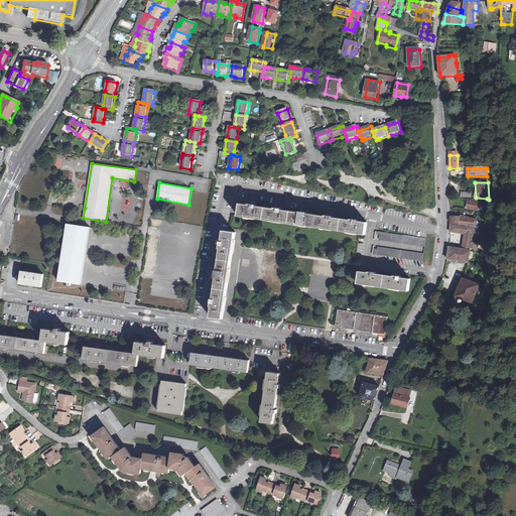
[(250,204),(241,203),(239,215),(288,222),(325,227),(367,233),(369,222),(360,220),(360,217),(357,216),(353,215),(352,219),(334,217),(335,213),(331,212),(328,212),(327,215),(308,213),(308,209),(305,209),(301,208),(300,212),(283,209),(283,205),(280,205),(276,204),(275,208),(258,205),(258,202),(254,201),(251,200),(250,204)]
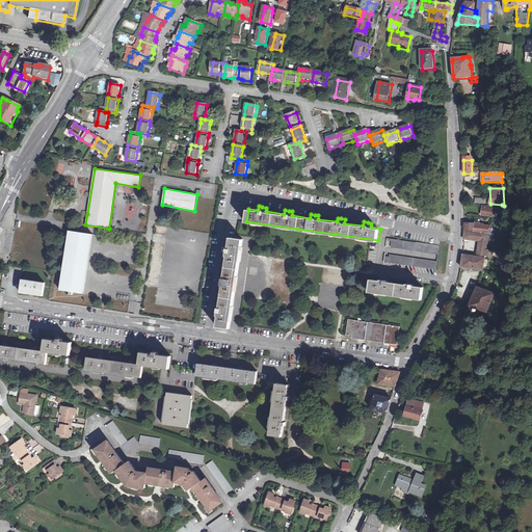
[(494,208),(487,208),(487,209),(483,209),(482,216),(495,217),(496,214),(499,214),(499,209),(494,208)]
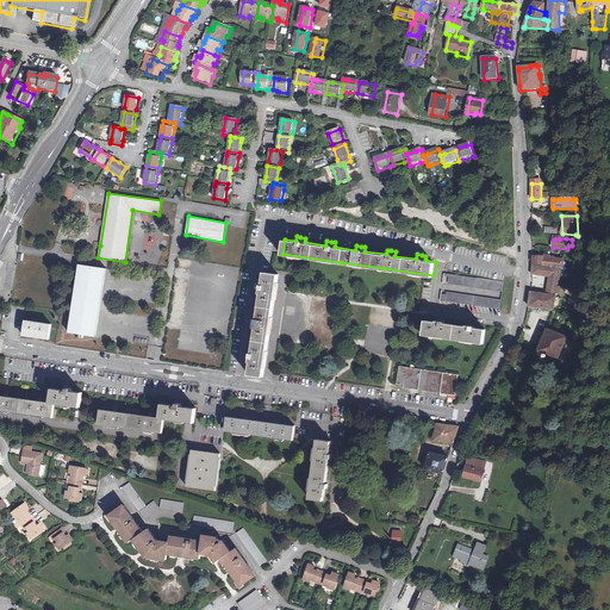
[(553,267),(562,268),(564,268),(566,269),(566,266),(564,265),(565,260),(556,260),(547,257),(534,257),(534,265),(534,266),(540,266),(546,266),(553,267)]
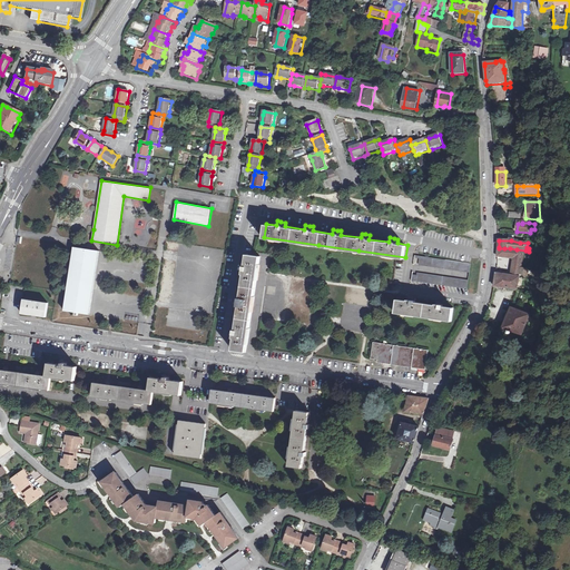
[(100,251),(75,247),(64,311),(90,314),(100,251)]
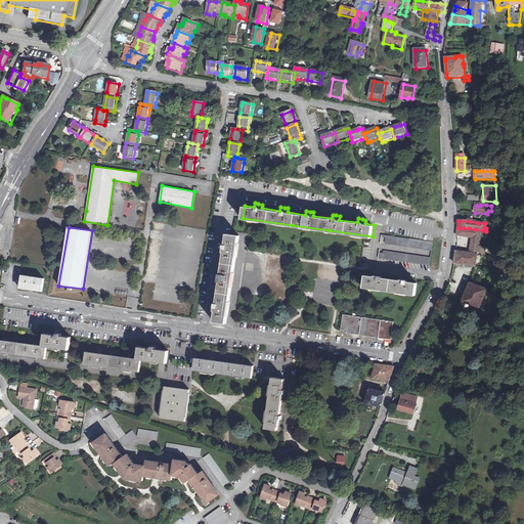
[(464,228),(459,228),(459,236),(473,237),(472,245),(479,247),(483,230),(475,229),(469,228),(464,228)]
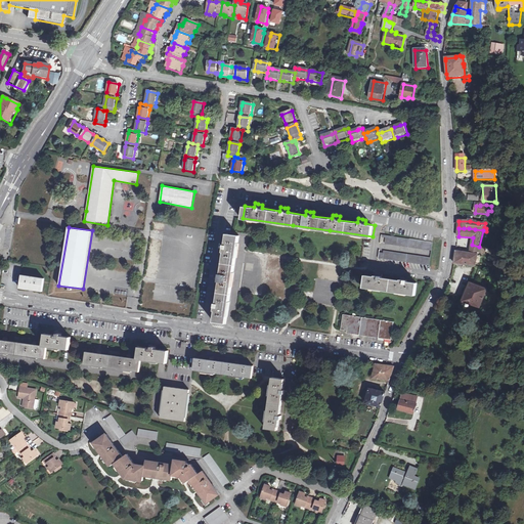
[(214,321),(227,323),(241,235),(227,233),(226,239),(220,277),(215,313),(214,321)]
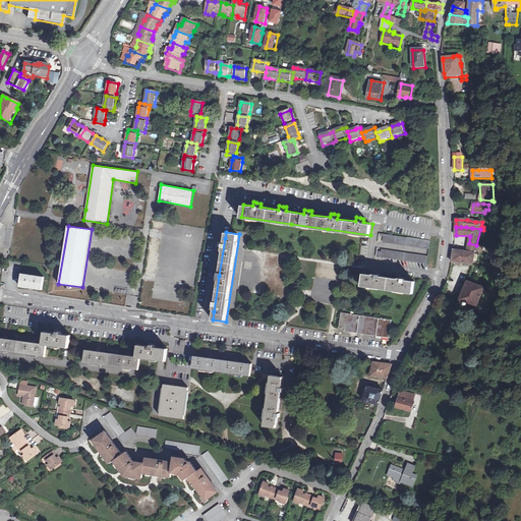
[(384,233),(381,232),(381,234),(386,235),(385,241),(430,248),(431,240),(384,233)]
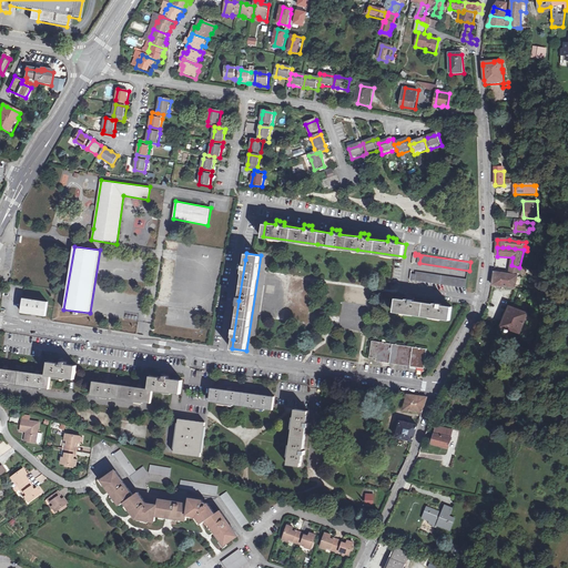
[(519,267),(511,265),(510,273),(518,275),(519,273),(519,267)]
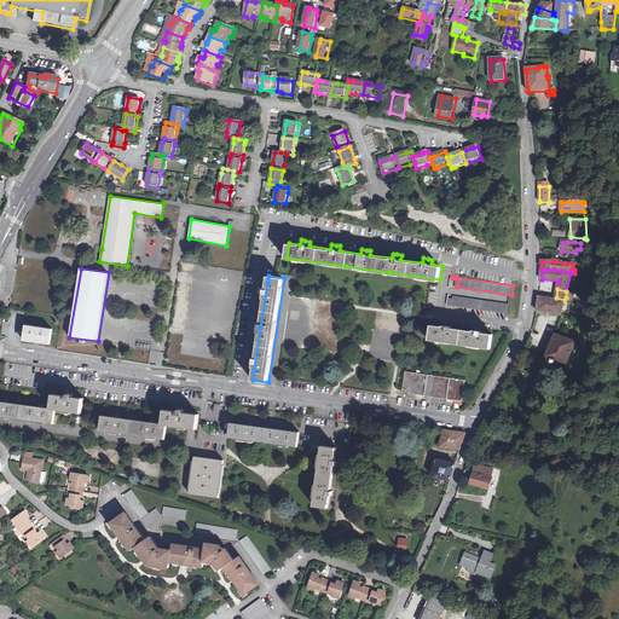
[(455,299),(450,298),(449,305),(509,313),(510,304),(456,296),(455,299)]
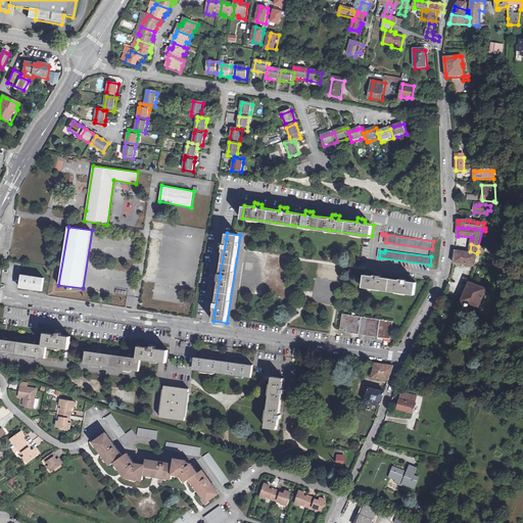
[(464,252),(457,251),(455,263),(463,264),(471,265),(473,265),(475,266),(477,253),(470,251),(469,253),(466,252),(464,252)]
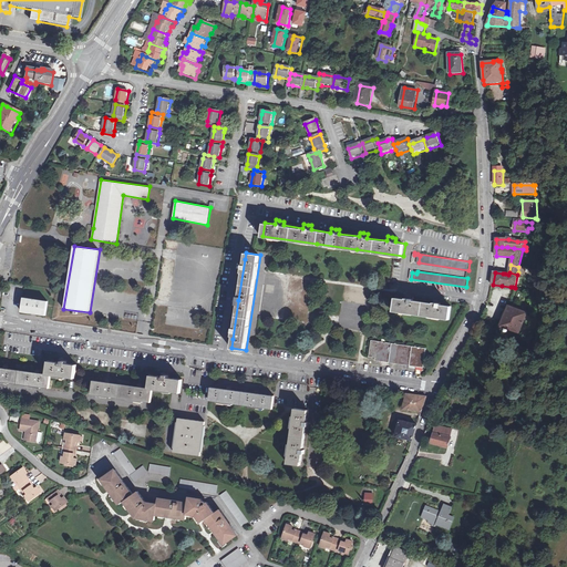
[(406,299),(397,298),(395,310),(451,319),(453,306),(442,305),(442,300),(439,300),(434,299),(434,303),(414,300),(415,297),(411,296),(406,295),(406,299)]
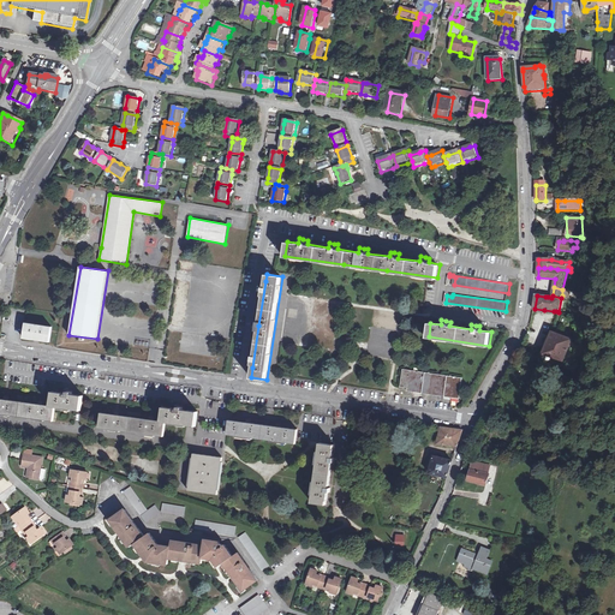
[(53,328),(27,324),(24,340),(49,344),(53,328)]
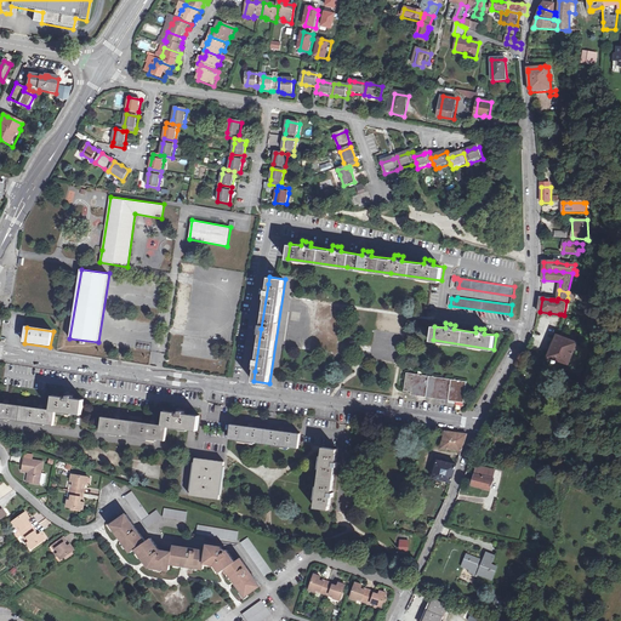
[(557,336),(551,358),(570,365),(577,343),(559,336),(557,336)]
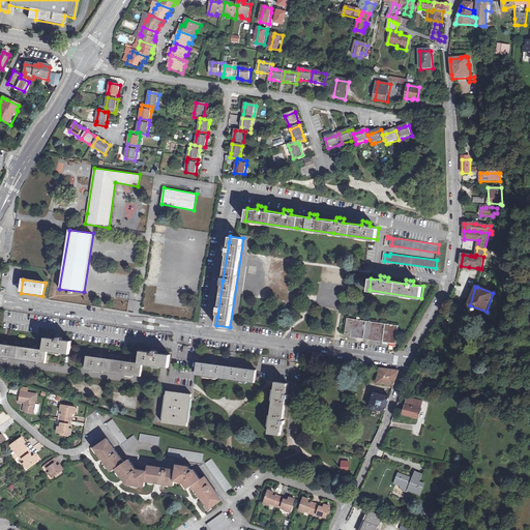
[(349,317),(347,332),(369,335),(398,340),(400,324),(362,319),(362,316),(358,316),(358,318),(349,317)]
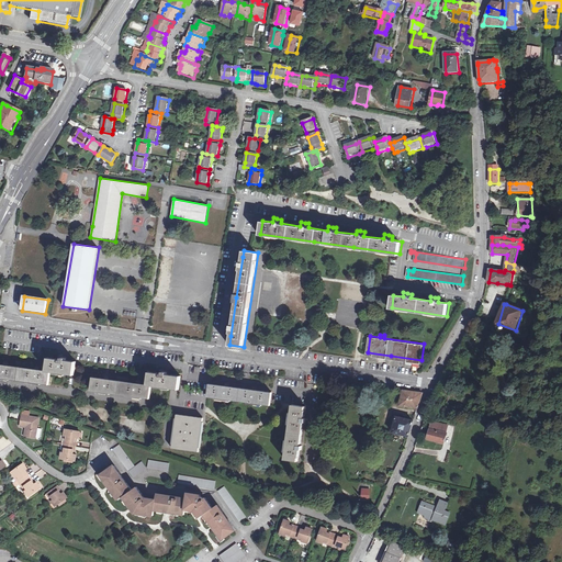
[(0,363),(0,378),(49,384),(52,372),(75,375),(77,361),(67,360),(67,357),(64,356),(60,356),(59,359),(49,358),(48,371),(41,370),(42,368),(40,368),(37,367),(37,369),(8,364),(8,362),(6,362),(3,362),(3,364),(0,363)]
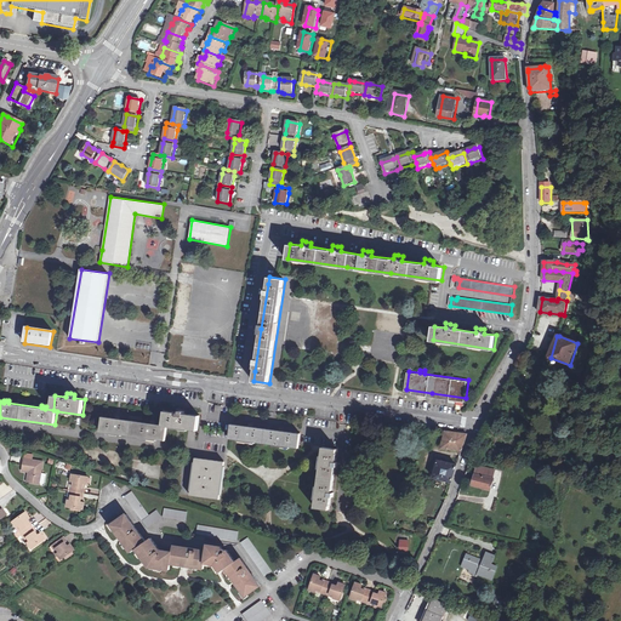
[(102,417),(101,432),(165,442),(167,426),(198,431),(200,415),(186,414),(186,409),(181,409),(177,408),(176,412),(165,410),(163,426),(155,425),(155,422),(154,421),(152,421),(151,423),(120,420),(120,417),(118,416),(115,416),(115,419),(102,417)]
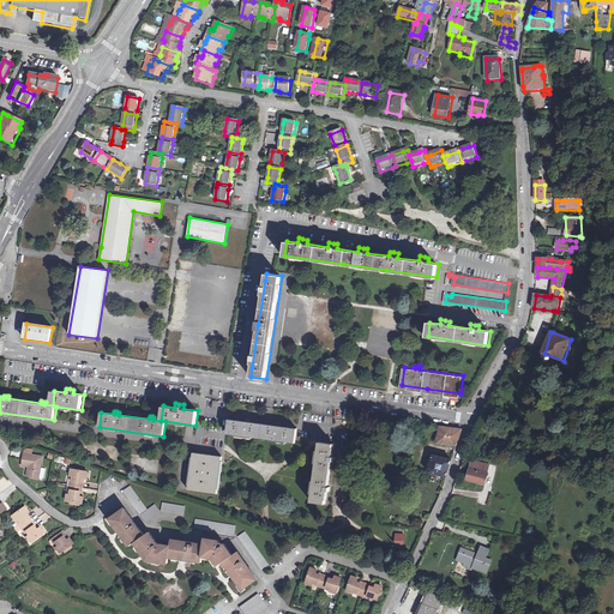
[(246,422),(229,420),(228,433),(253,437),(253,439),(258,439),(258,438),(275,440),(275,443),(283,444),(284,441),(296,443),(299,429),(281,427),(281,423),(278,423),(276,423),(276,426),(251,422),(251,420),(248,420),(246,419),(246,422)]
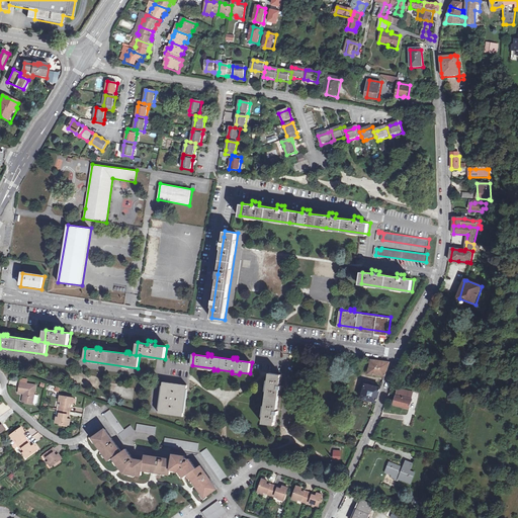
[(369,375),(385,377),(391,363),(372,360),(369,375)]
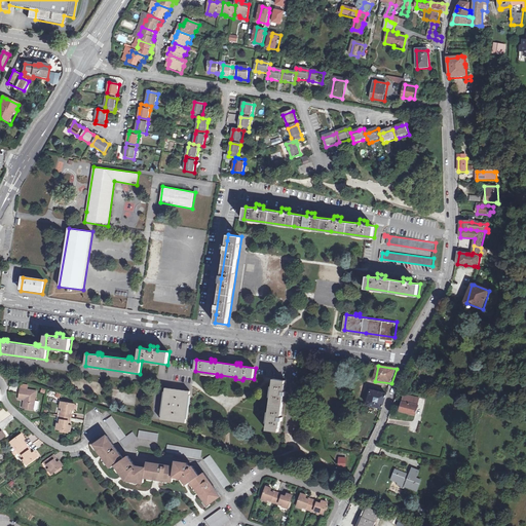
[(267,429),(279,431),(280,420),(283,420),(283,418),(284,416),(282,416),(285,396),(287,396),(287,393),(287,391),(285,391),(287,380),(275,378),(267,429)]
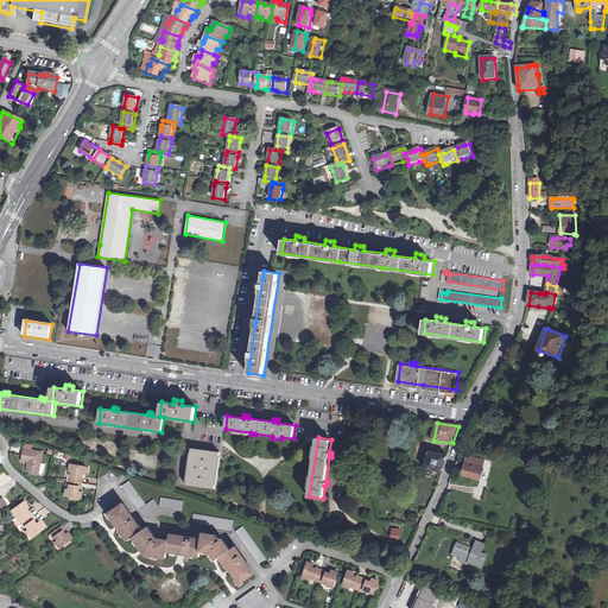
[(221,453),(207,450),(192,448),(188,485),(216,489),(221,453)]
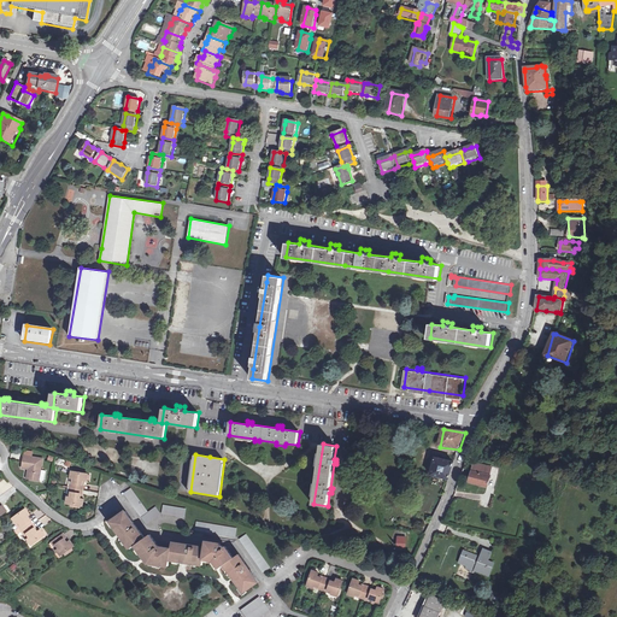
[(23,468),(29,469),(33,469),(30,479),(41,481),(42,470),(45,458),(34,457),(25,456),(25,459),(23,468)]
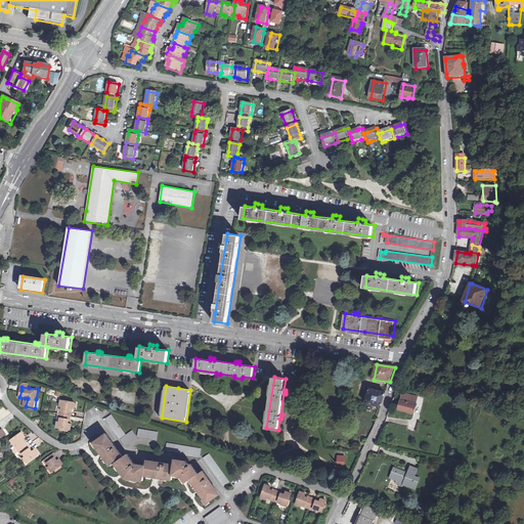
[(48,389),(46,394),(54,397),(55,391),(48,389)]
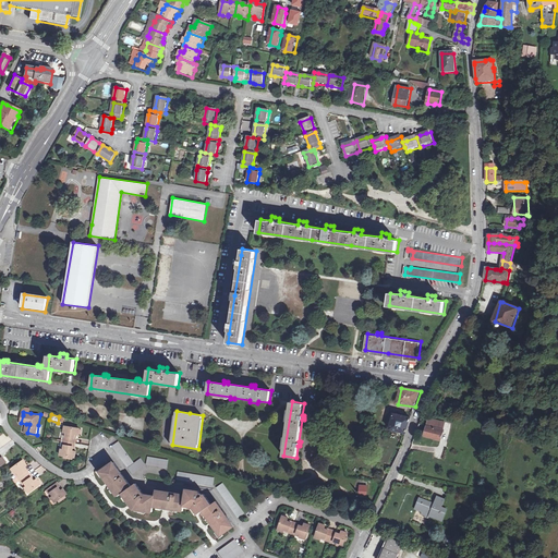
[(390,429),(407,435),(407,433),(411,420),(396,415),(390,429)]
